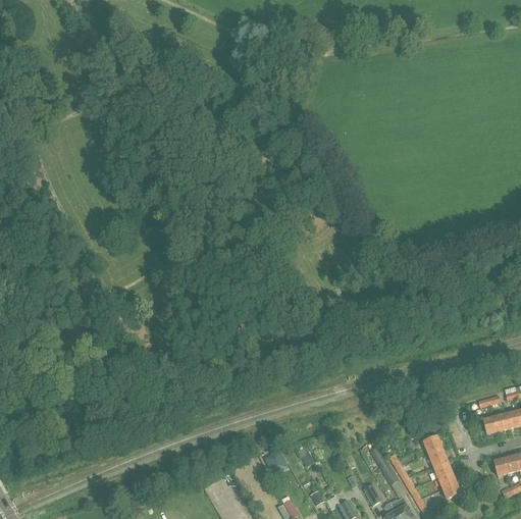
[(514,398),(517,397),(516,390),(515,391),(514,385),(504,388),(506,400),(514,398)]
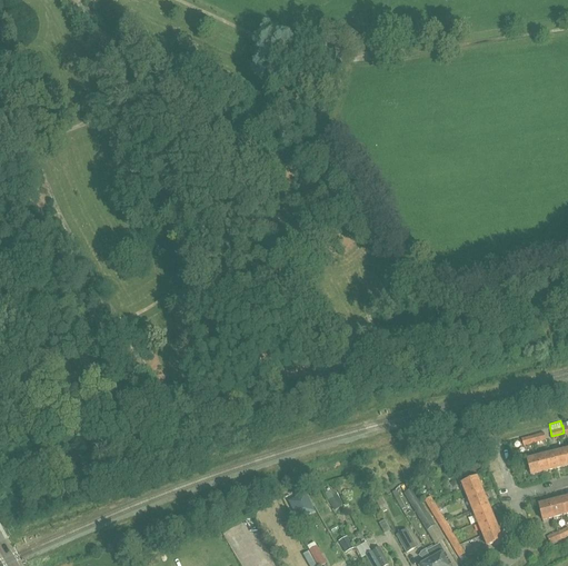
[(534,439),(534,440),(545,438),(542,430),(532,433),(535,439),(534,439)]
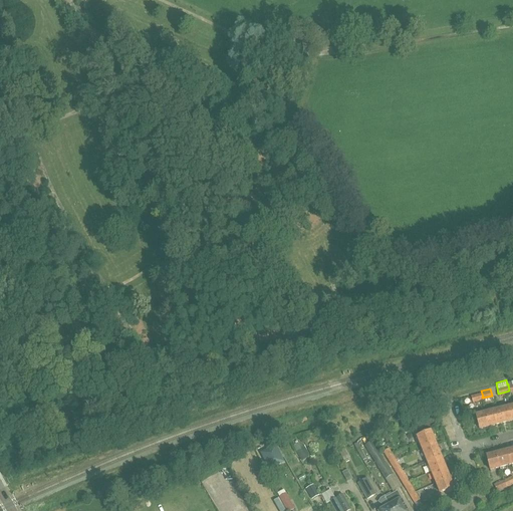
[(470,394),(472,401),(482,398),(482,397),(483,397),(481,391),(470,394)]
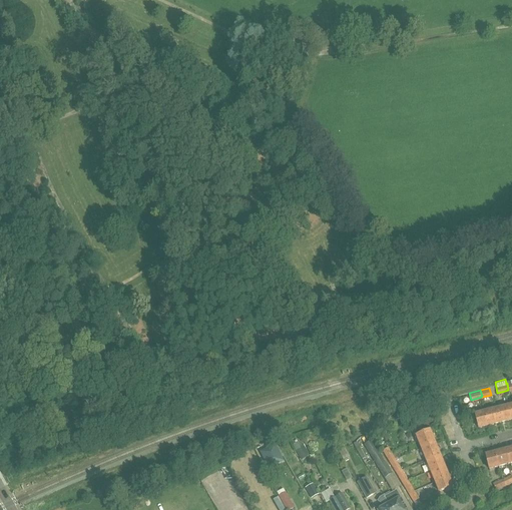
[(496,406),(500,420),(511,417),(508,403),(496,406)]
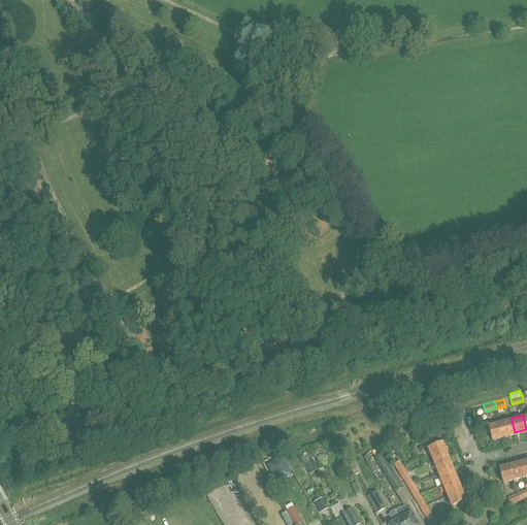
[(498,421),(502,435),(515,432),(511,418),(498,421)]
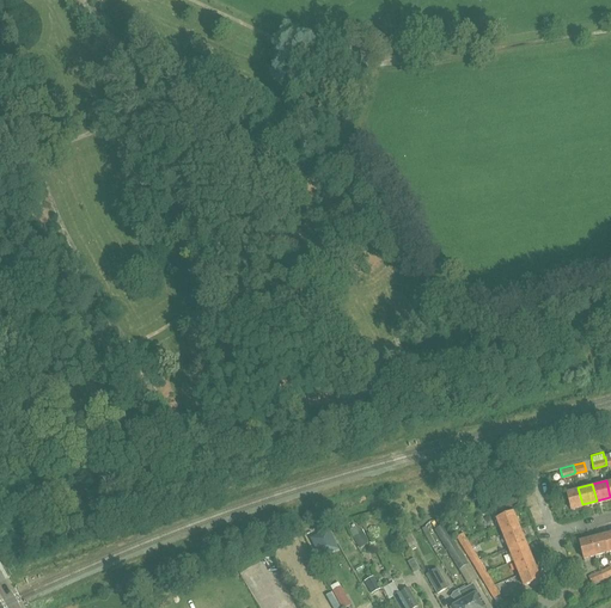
[(567,491),(570,507),(582,504),(578,487),(567,491)]
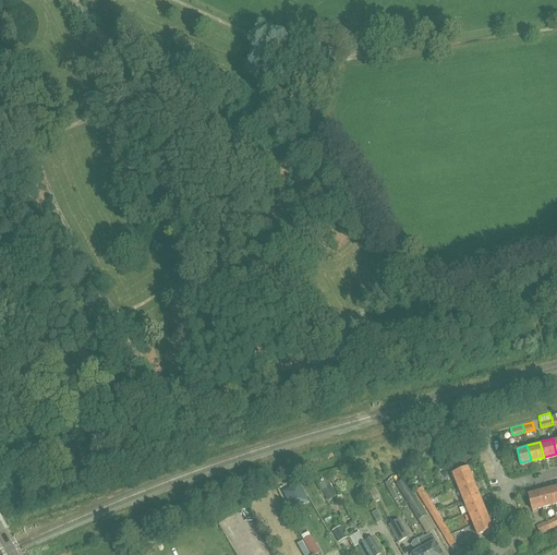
[(452,471),(458,485),(472,479),(467,466),(452,471)]
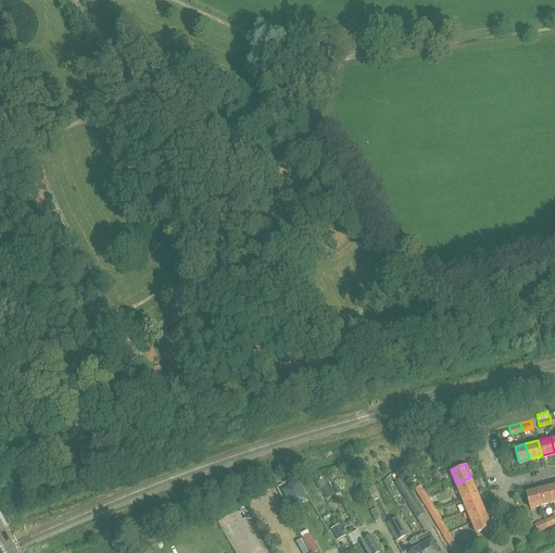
[(415,516),(416,516),(424,512),(416,498),(402,476),(394,480),(407,503),(415,516)]
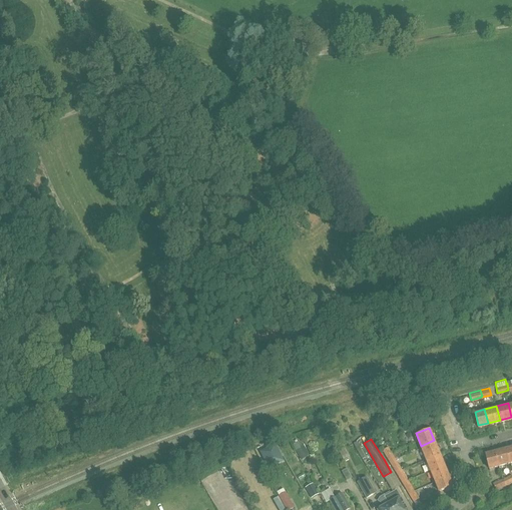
[(353,442),(362,457),(365,455),(357,440),(353,442)]
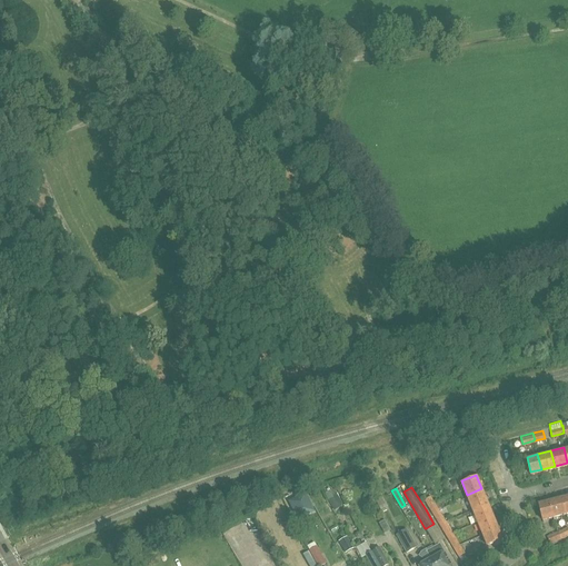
[(467,495),(472,507),(487,500),(481,488),(467,495)]
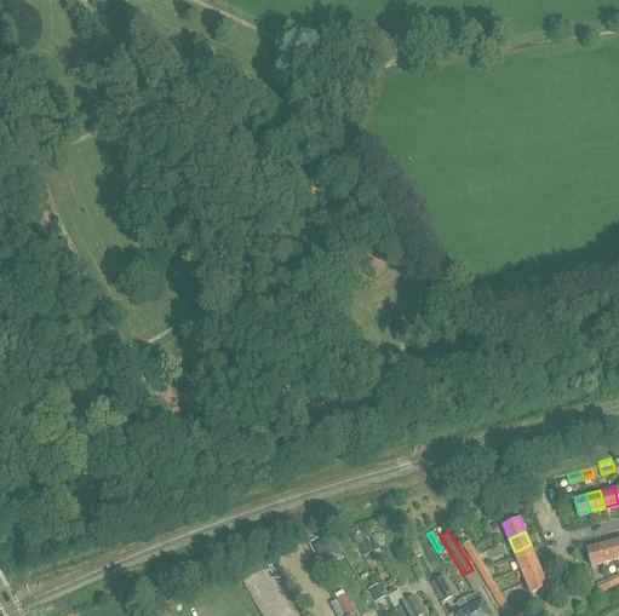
[(342,554),(332,535),(314,543),(324,563),(342,554)]
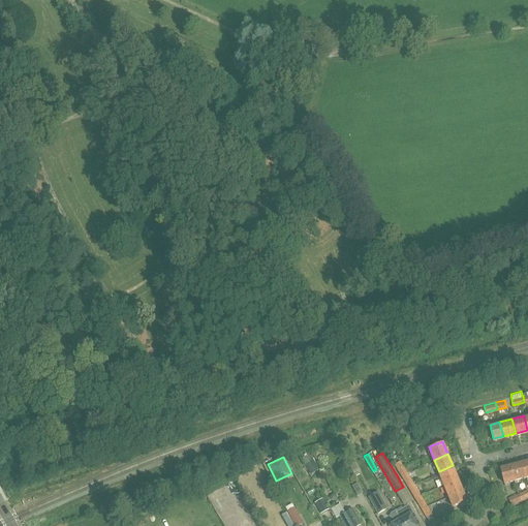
[(304,462),(308,469),(316,464),(313,457),(304,462)]
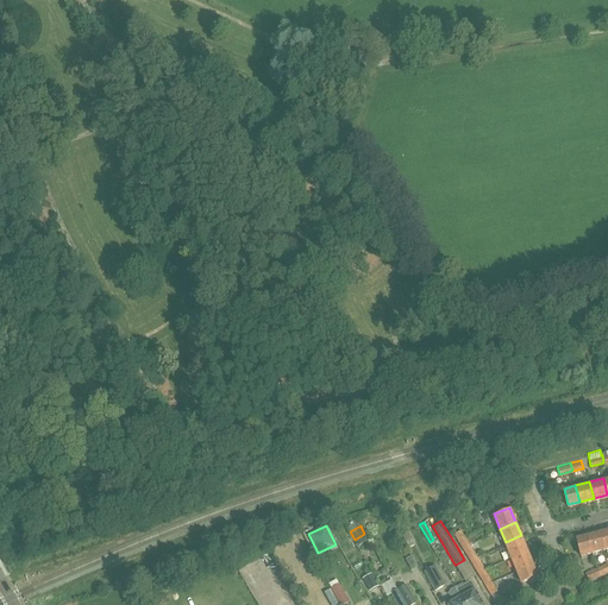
[(452,533),(459,542),(467,539),(469,542),(471,541),(467,531),(463,533),(459,528),(452,533)]
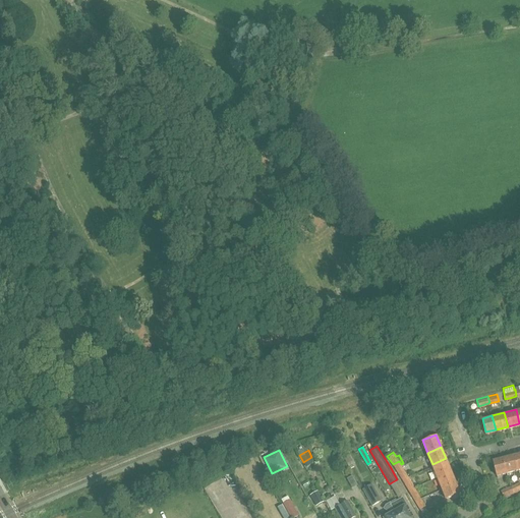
[(503,457),(506,471),(518,468),(515,454),(503,457)]
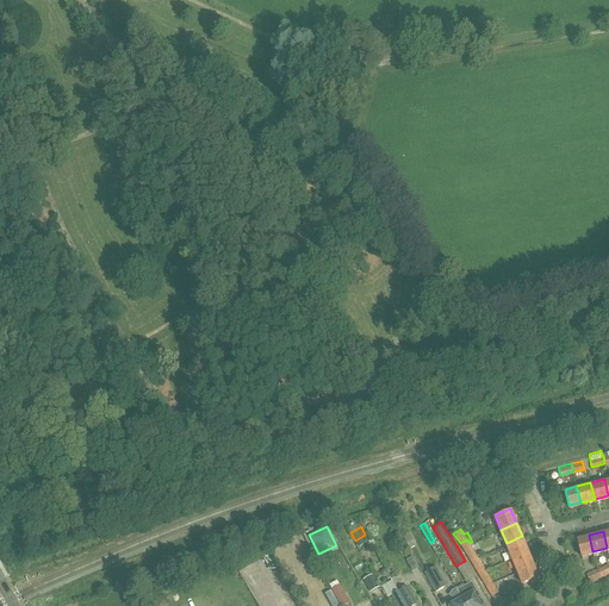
[(403,536),(406,543),(414,541),(410,532),(403,536)]
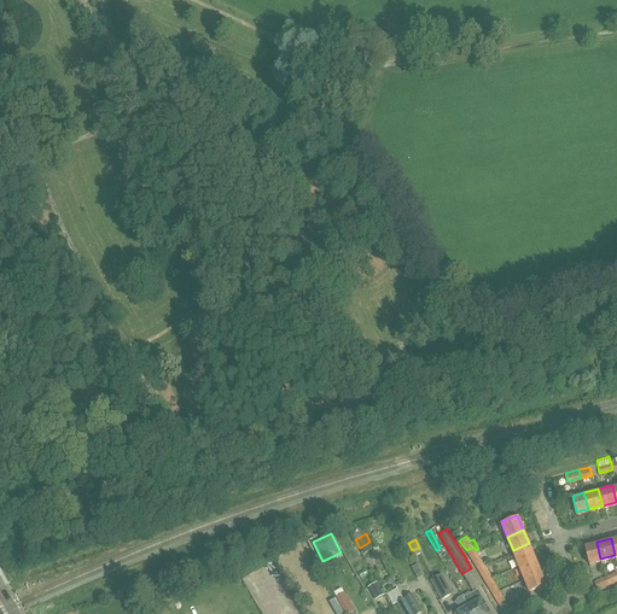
[(585,544),(589,561),(600,559),(597,542),(585,544)]
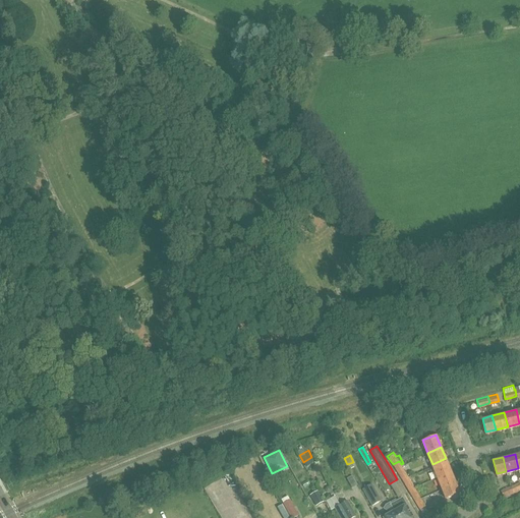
[(432,464),(437,475),(450,469),(446,458),(432,464)]
